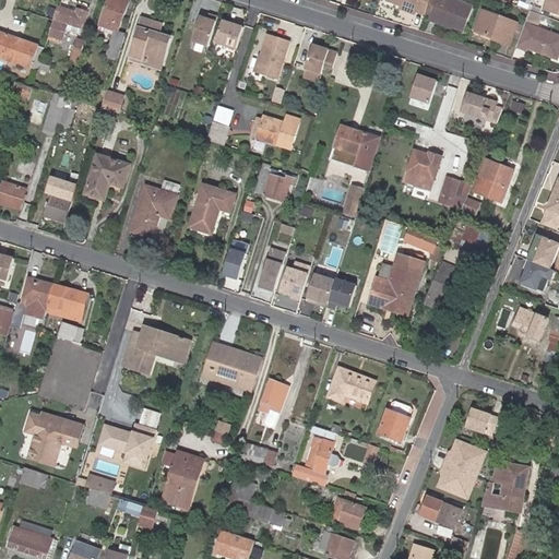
[(113,0),(108,0),(100,26),(102,26),(100,31),(116,35),(111,47),(119,50),(125,33),(120,31),(129,2),(123,0),(119,0),(119,2),(113,0)]
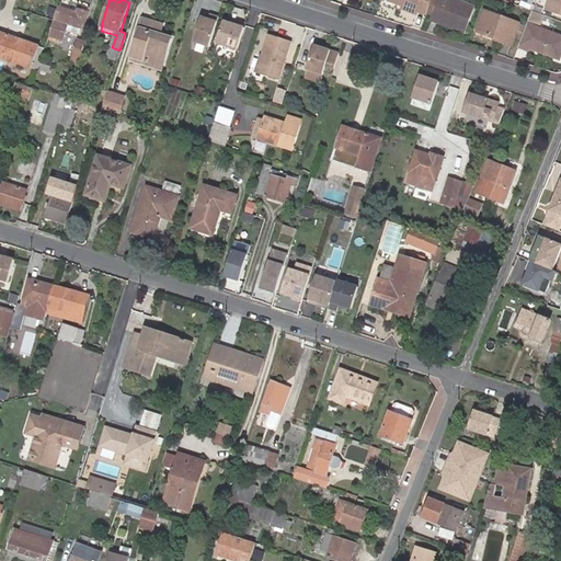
[(419,11),(426,14),(427,12),(432,0),(390,0),(402,6),(419,11)]
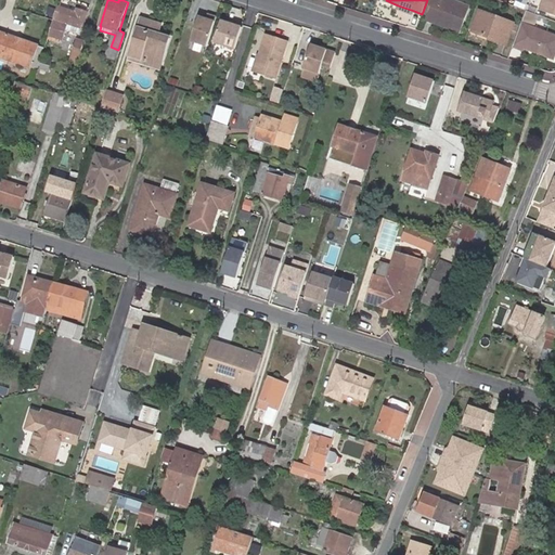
[(427,20),(435,23),(436,20),(449,24),(448,27),(461,31),(469,7),(452,0),(427,0),(423,12),(428,14),(427,20)]
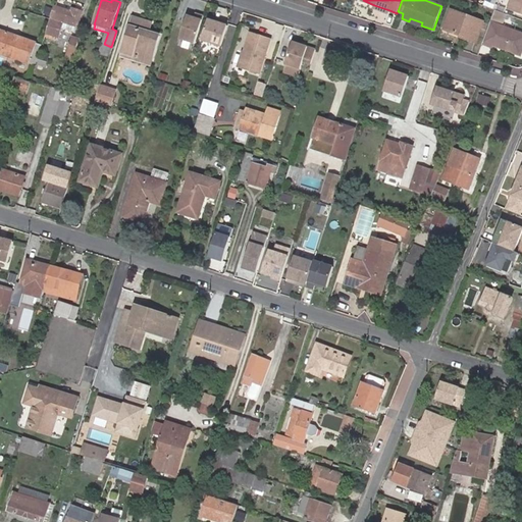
[(521,15),(521,0),(511,0),(508,10),(521,15)]
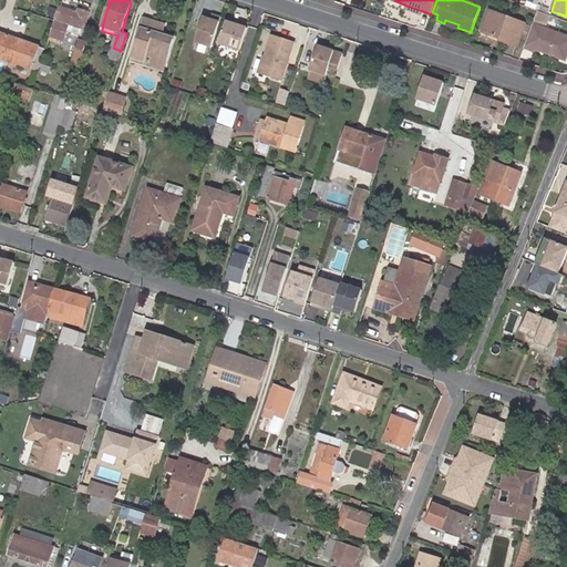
[(422,14),(423,11),(406,6),(406,8),(422,14)]
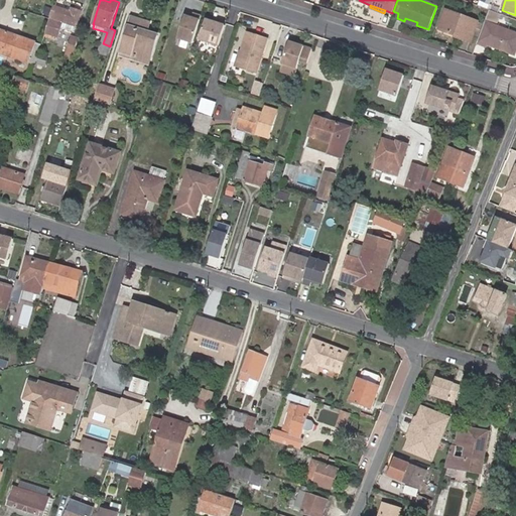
[(499,8),(491,5),(489,10),(497,13),(499,8)]
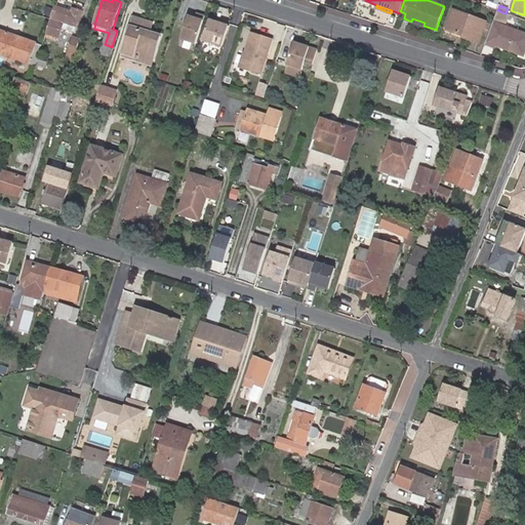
[(55,7),(47,35),(58,39),(63,28),(76,33),(78,27),(83,12),(74,9),(72,13),(55,7)]
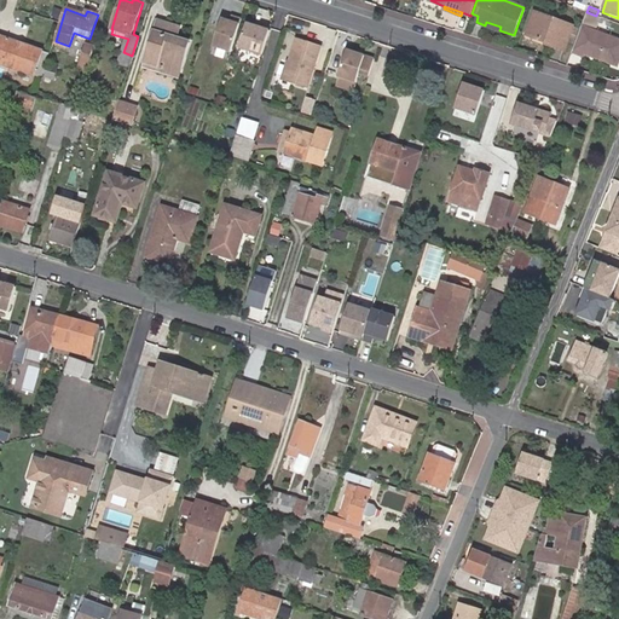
[(527,34),(548,42),(547,44),(565,50),(571,33),(576,34),(578,28),(573,27),(536,12),(527,34)]
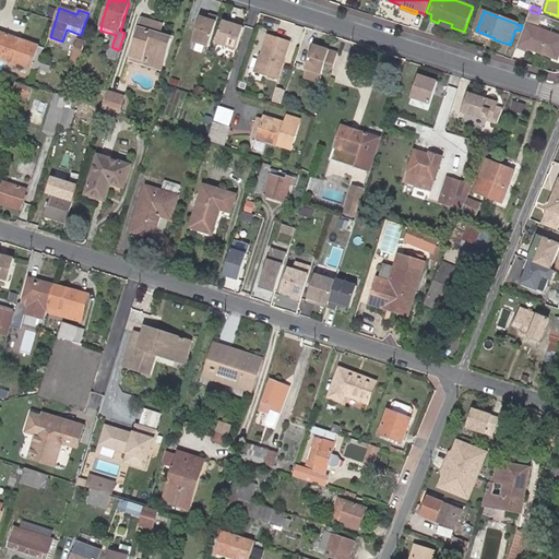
[(256,30),(259,16),(251,14),(247,27),(256,30)]
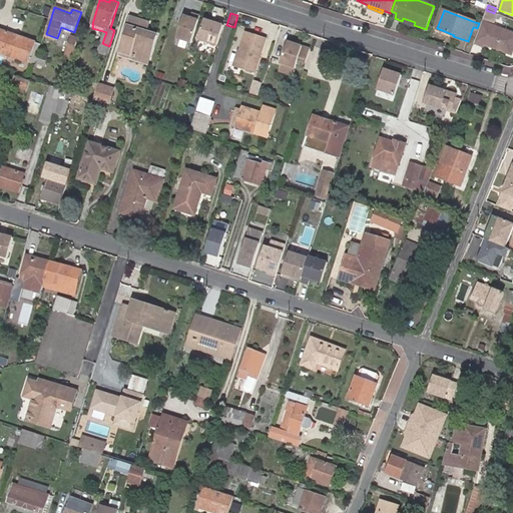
[(191,44),(200,17),(191,14),(190,18),(183,16),(176,39),(191,44)]
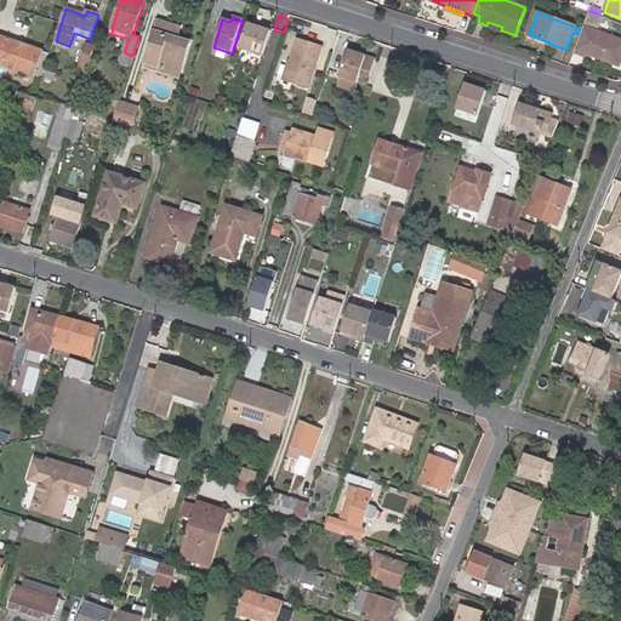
[(189,44),(176,39),(170,36),(172,27),(157,23),(142,67),(177,79),(189,44)]
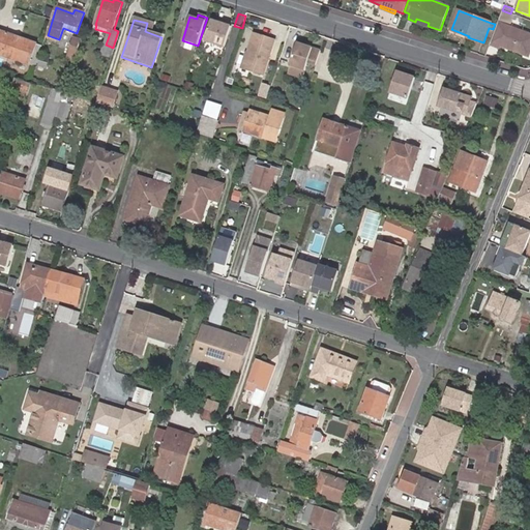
[(225,48),(231,27),(211,21),(205,41),(225,48)]
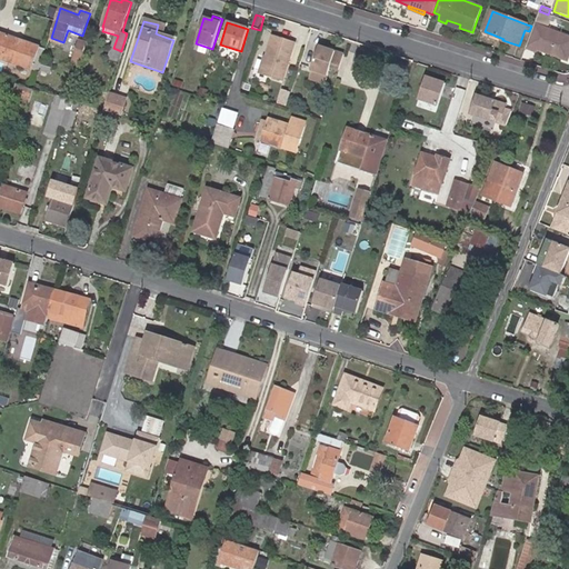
[(568,37),(535,25),(526,48),(536,51),(537,49),(568,60),(568,57),(568,37)]
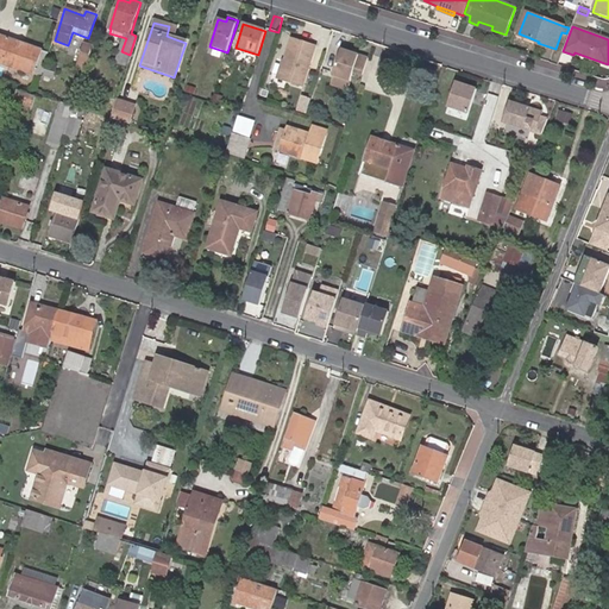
[(0,63),(41,76),(48,54),(0,37),(0,63)]
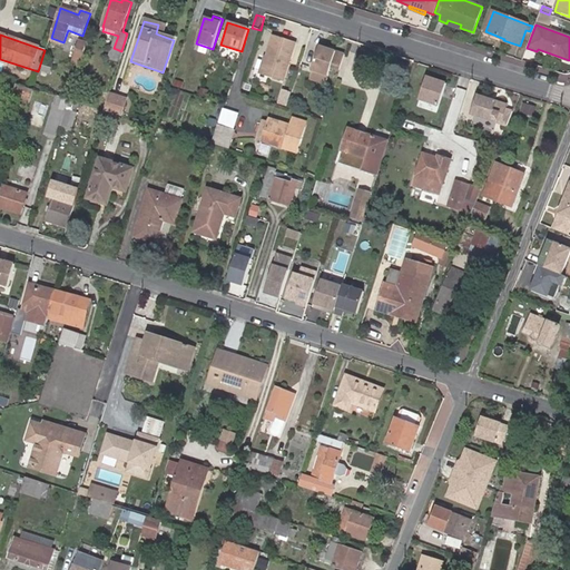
[(278,37),(266,76),(284,81),(296,42),(278,37)]
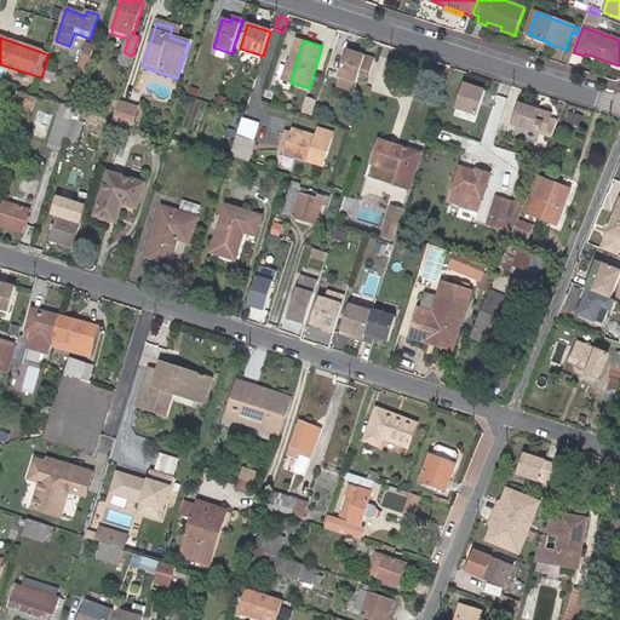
[(85,73),(93,47),(84,45),(75,69),(85,73)]
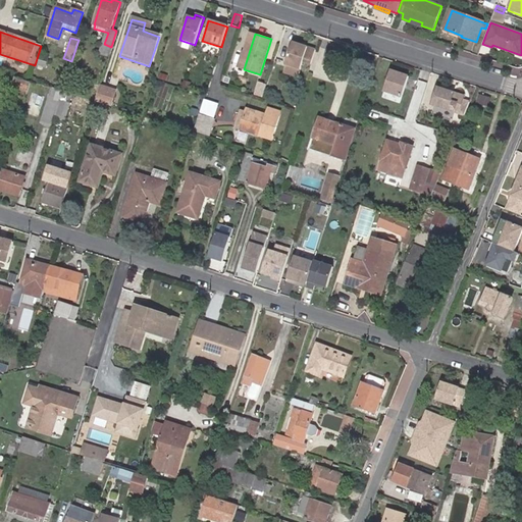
[(301,68),(304,60),(311,63),(315,49),(293,41),(285,64),(301,68)]
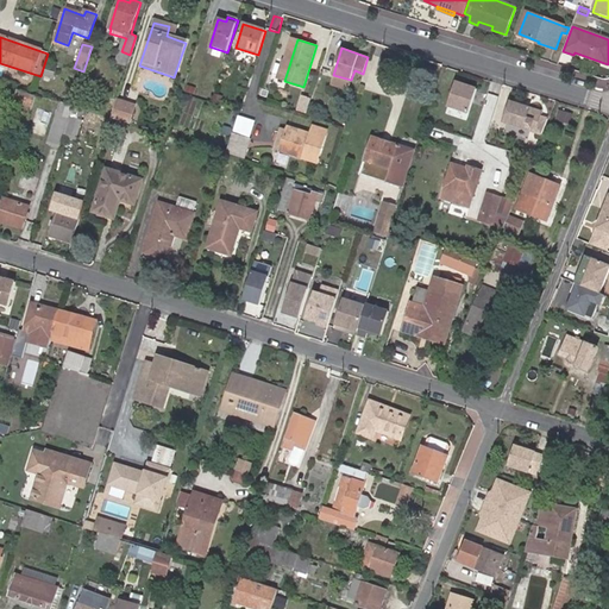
[(130,55),(121,51),(118,62),(126,66),(130,55)]
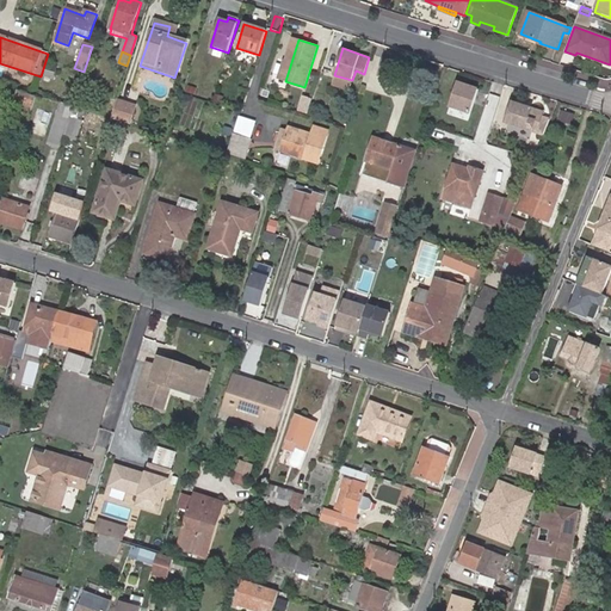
[(399,63),(381,59),(376,75),(393,81),(399,63)]
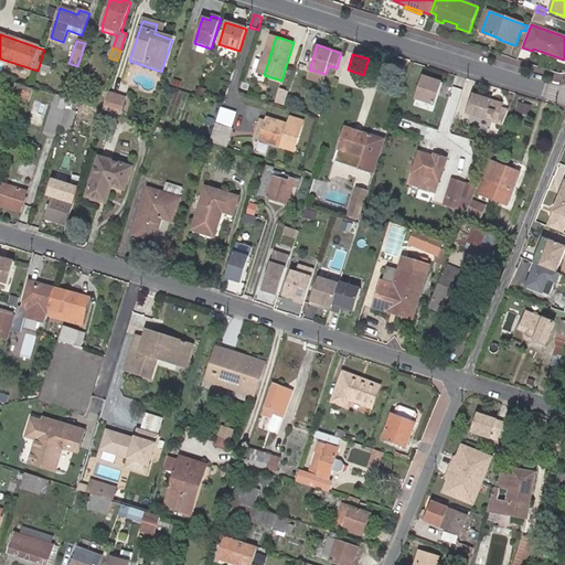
[(53,60),(43,56),(40,68),(50,72),(53,60)]
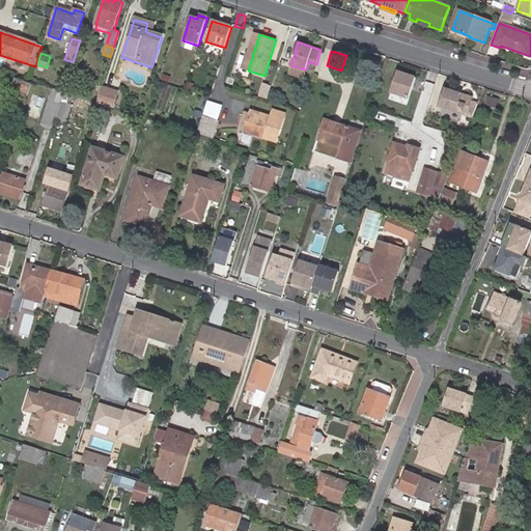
[(150,72),(151,67),(121,57),(120,61),(150,72)]
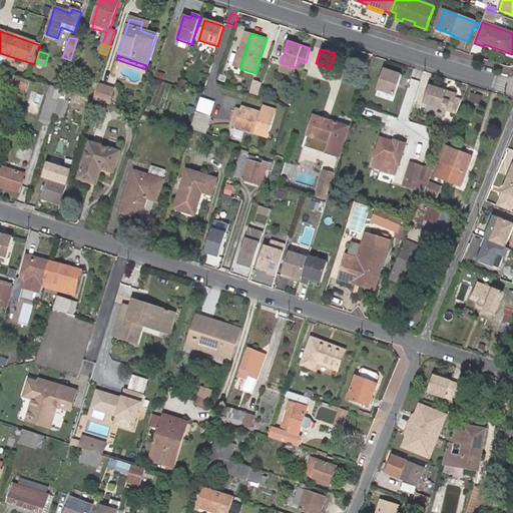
[(403,74),(386,69),(380,89),(397,95),(403,74)]
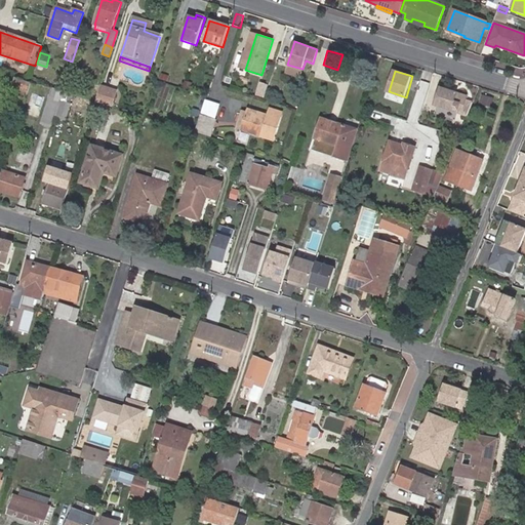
[(31,81),(14,76),(9,93),(25,98),(31,81)]
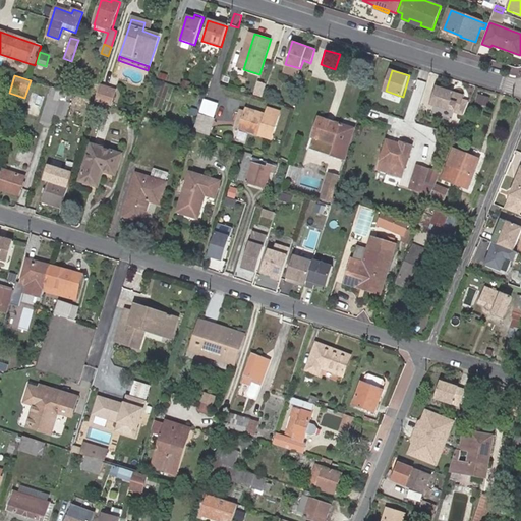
[(62,91),(51,87),(40,121),(51,125),(55,114),(60,99),(62,91)]
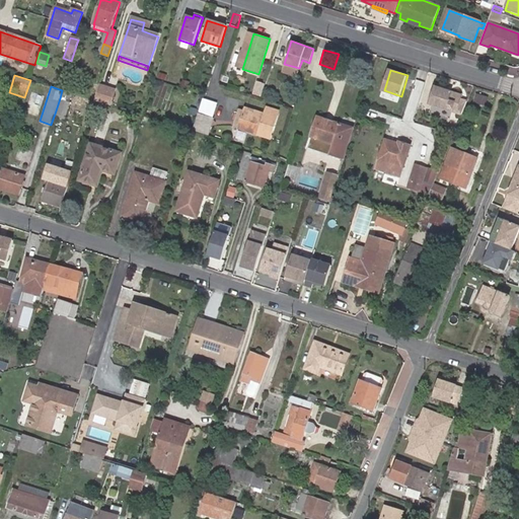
[(99,86),(94,100),(109,104),(115,90),(99,86)]
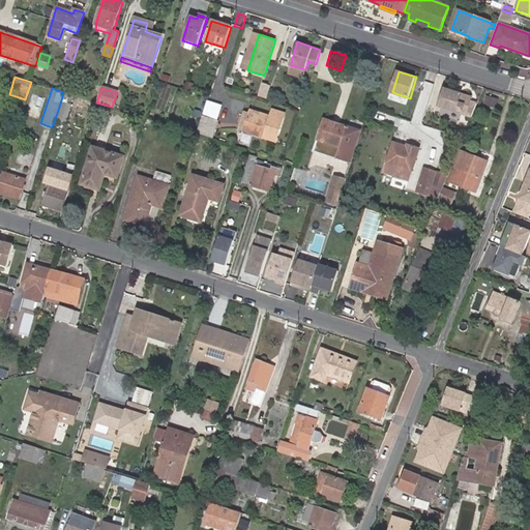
[(469,100),(470,97),(443,88),(438,106),(471,116),(476,104),(469,100)]
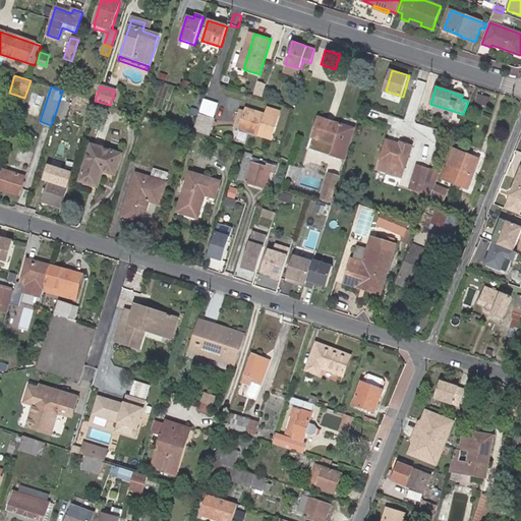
[(68,102),(60,99),(55,114),(63,116),(68,102)]
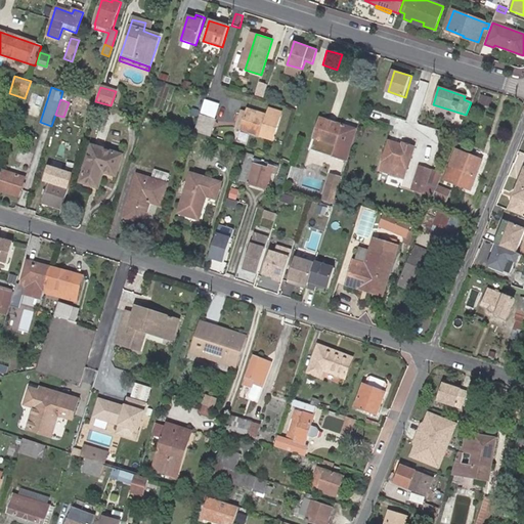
[(204,105),(201,115),(213,119),(216,108),(204,105)]
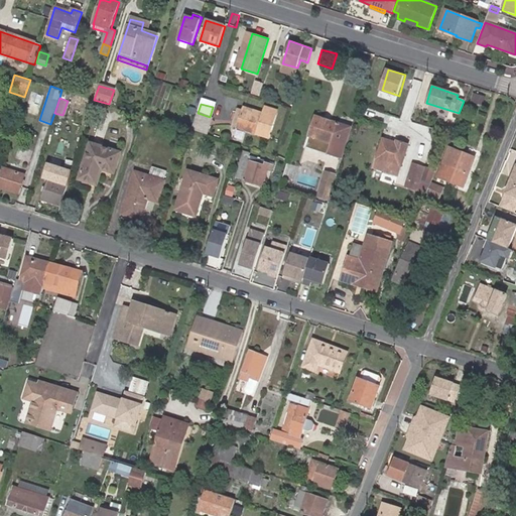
[(270,120),(270,118),(244,110),(244,112),(264,118),(270,120)]
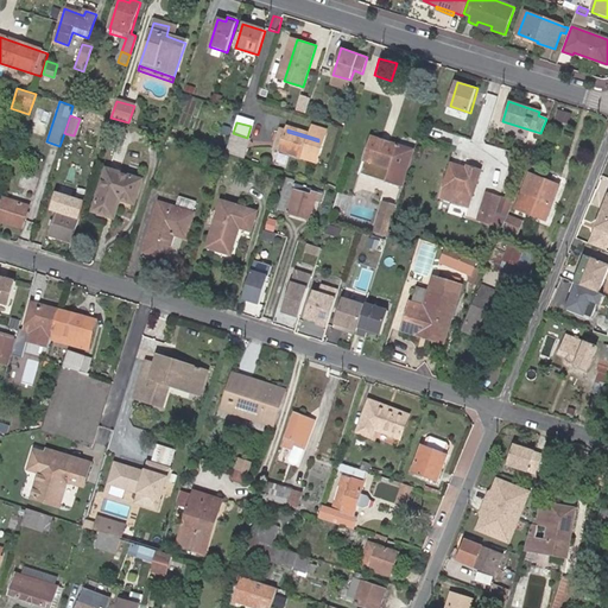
[(334,135),(321,132),(318,139),(318,141),(315,152),(309,150),(311,139),(287,132),(282,131),(277,145),(279,145),(278,151),(325,165),(334,135)]
